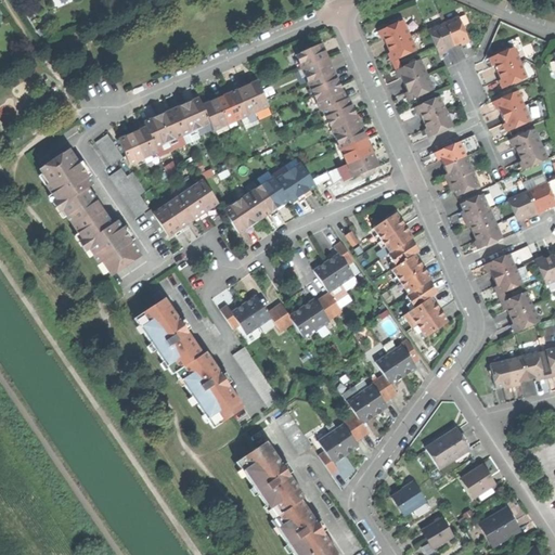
[(460,17),(444,24),(454,47),(462,43),(469,40),(460,17)]
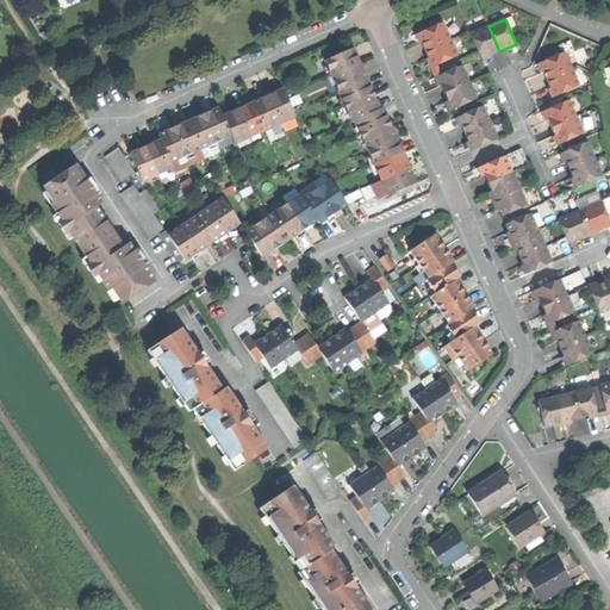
[(423,43),(425,50),(449,39),(442,23),(418,33),(423,43)]
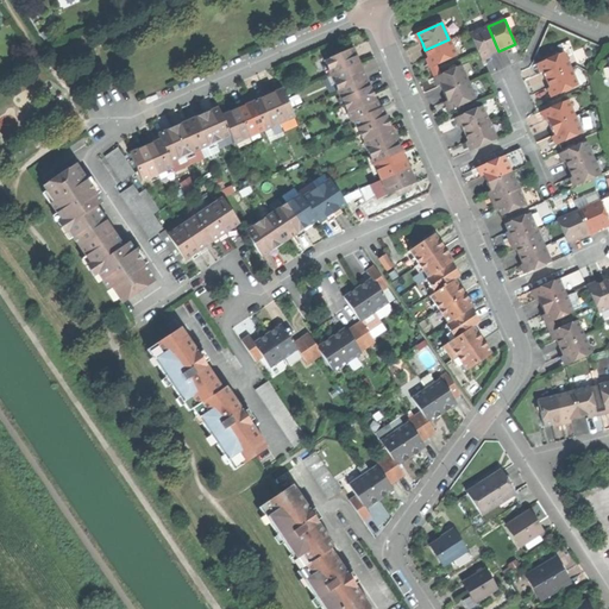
[(471,33),(482,58),(490,55),(498,51),(488,26),(471,33)]
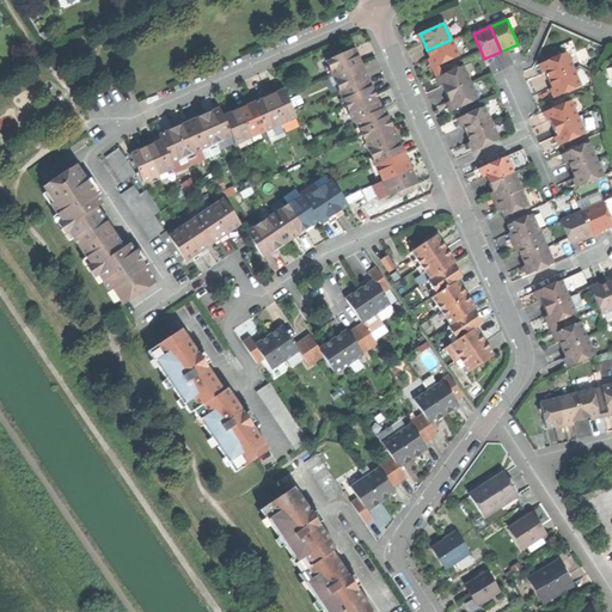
[(432,59),(434,67),(459,56),(451,40),(427,50),(432,59)]
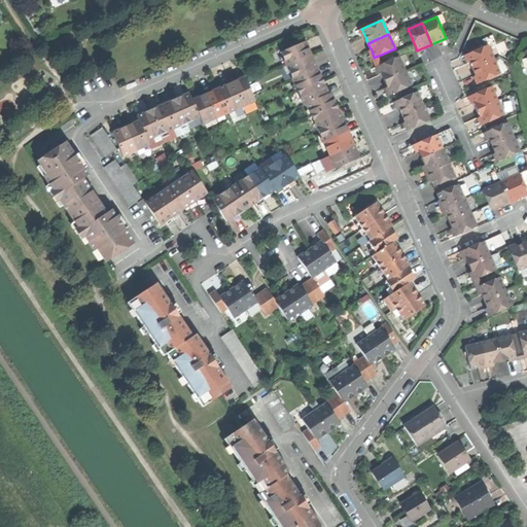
[(305,41),(299,44),(304,58),(311,55),(310,50),(308,46),(304,47),(303,44),(306,42),(305,41)]
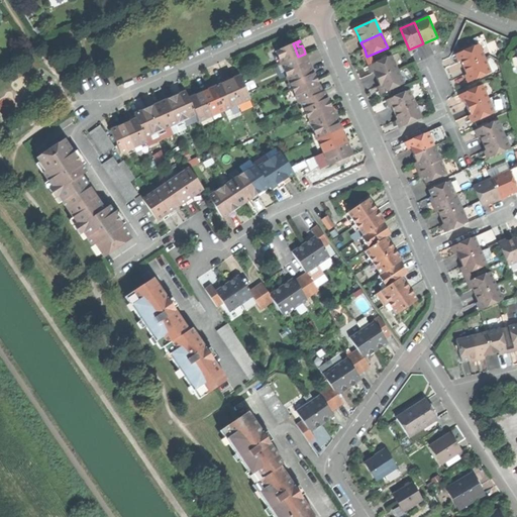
[(276,50),(282,64),(298,57),(293,43),(276,50)]
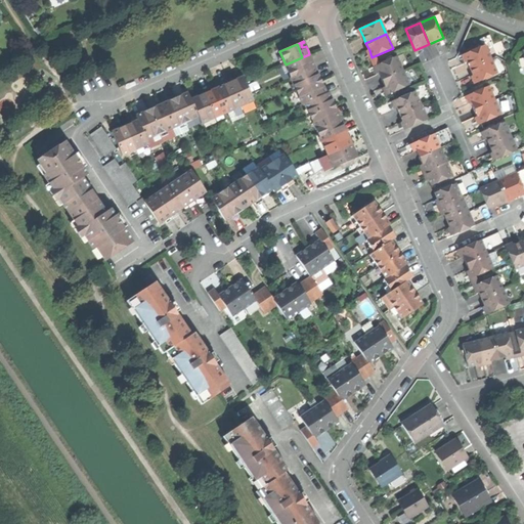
[(468,60),(471,69),(492,59),(486,45),(465,54),(468,60)]
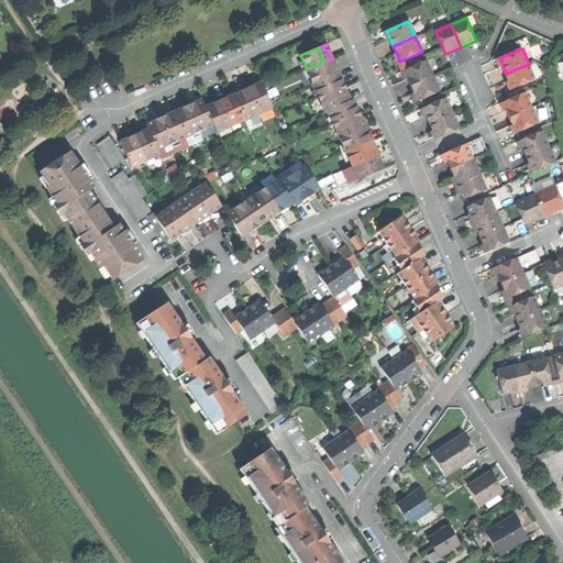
[(332,58),(324,62),(331,75),(335,74),(333,68),(337,66),(334,63),(332,58)]
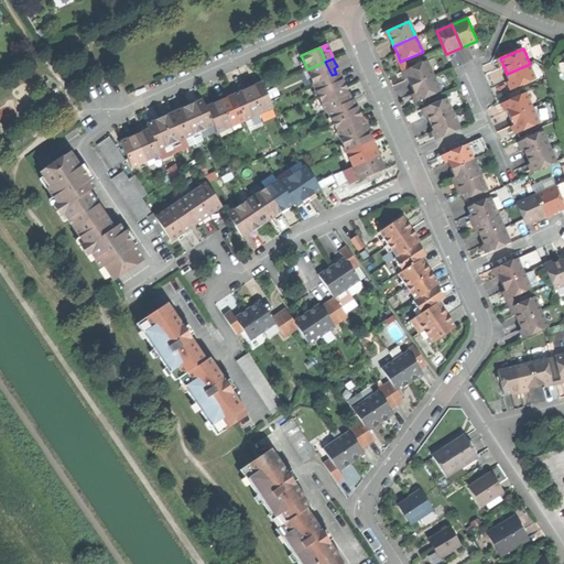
[(408,78),(411,86),(434,76),(427,61),(404,71),(408,78)]
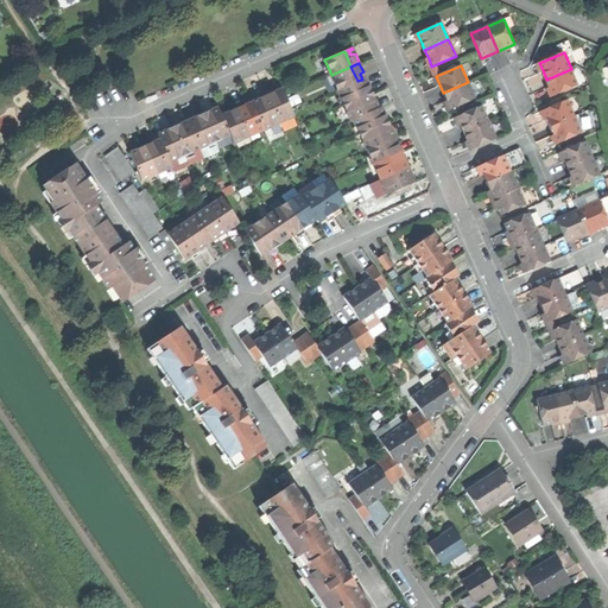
[(331,75),(337,89),(358,81),(350,67),(331,75)]
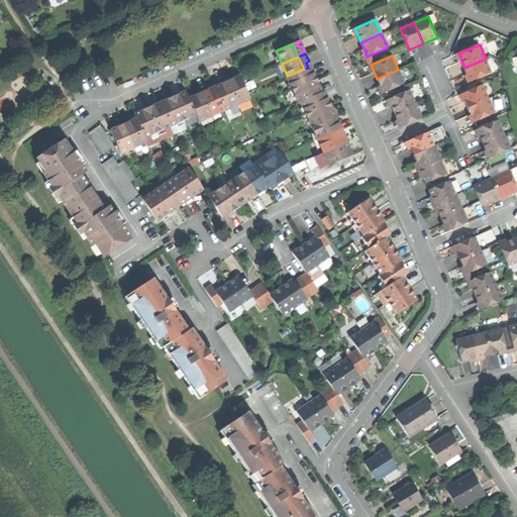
[(492,72),(486,59),(464,68),(468,74),(471,82),(492,72)]
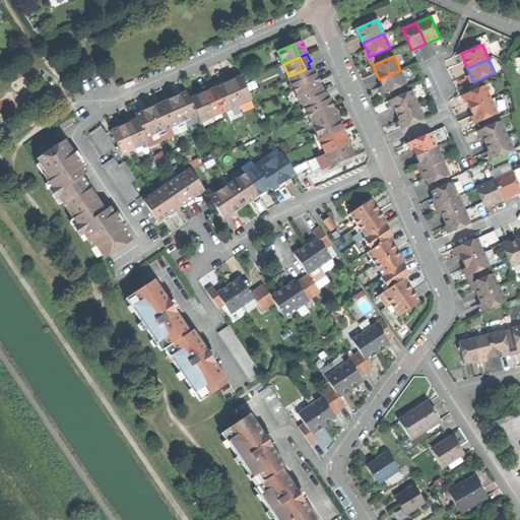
[(310,68),(306,69),(311,82),(318,79),(317,76),(315,72),(312,73),(310,68)]
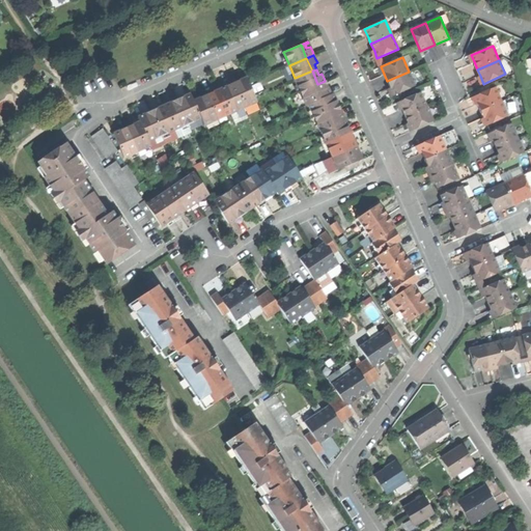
[(295,78),(301,91),(317,84),(312,71),(295,78)]
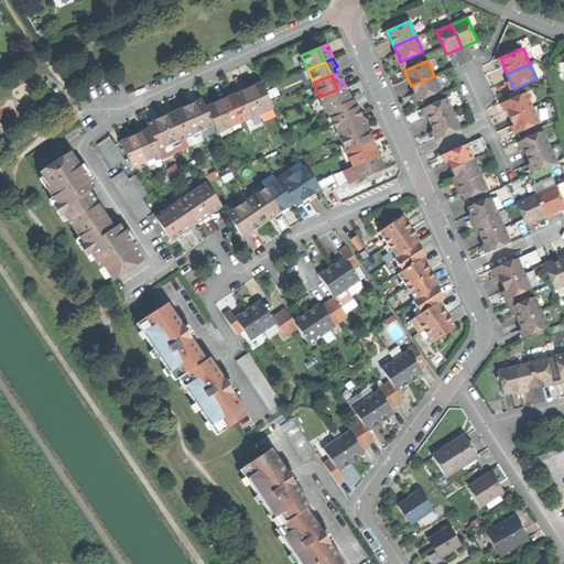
[(419,101),(441,91),(434,76),(411,86),(415,95),(419,101)]
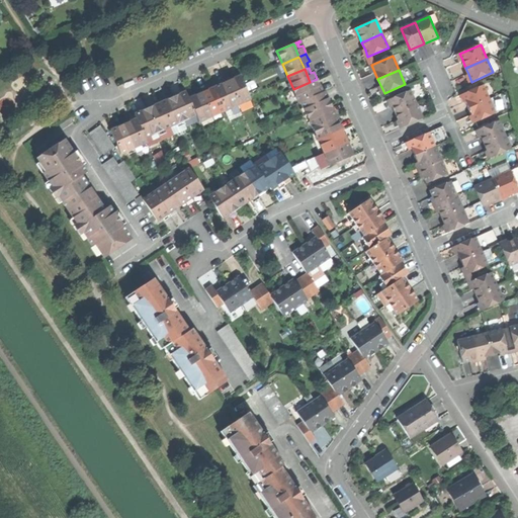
[(233,79),(228,82),(238,105),(251,99),(241,76),(233,79)]
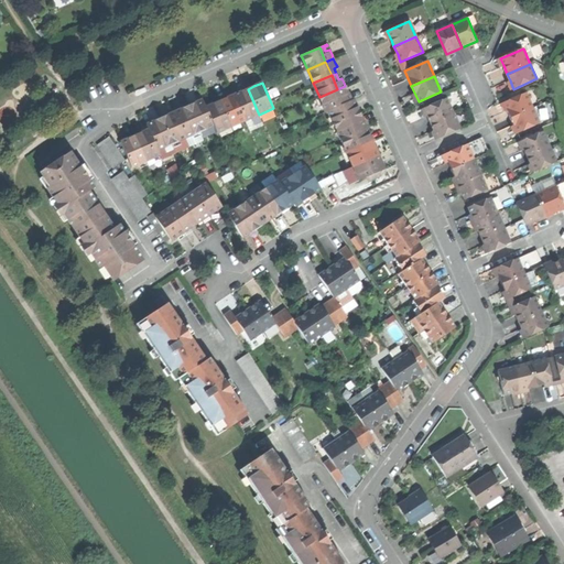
[(345,86),(337,89),(344,104),(347,102),(348,101),(345,96),(349,95),(347,90),(345,86)]
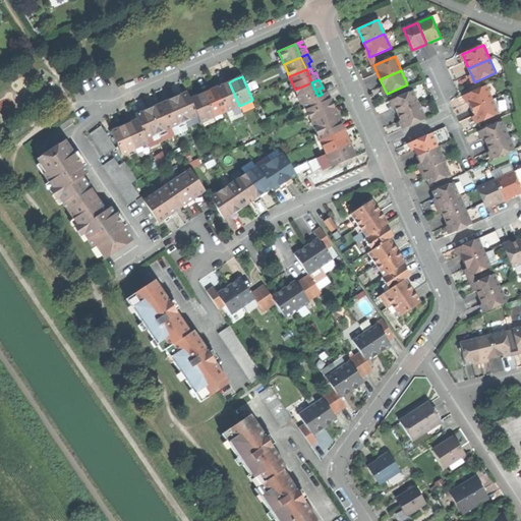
[(221,85),(216,88),(226,111),(239,106),(229,82),(221,85)]
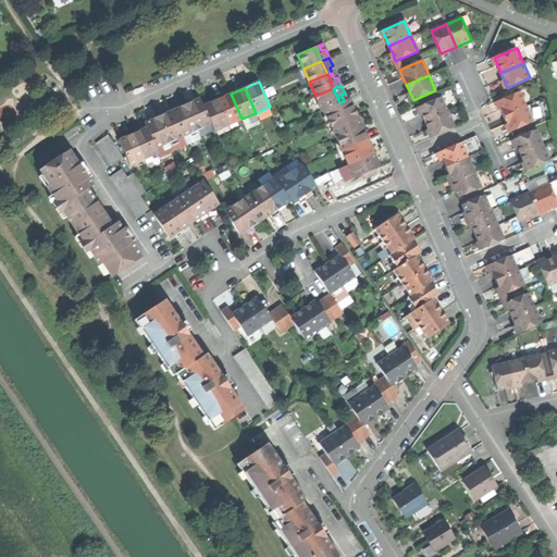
[(322,110),(324,109),(339,102),(333,88),(316,96),(322,110)]
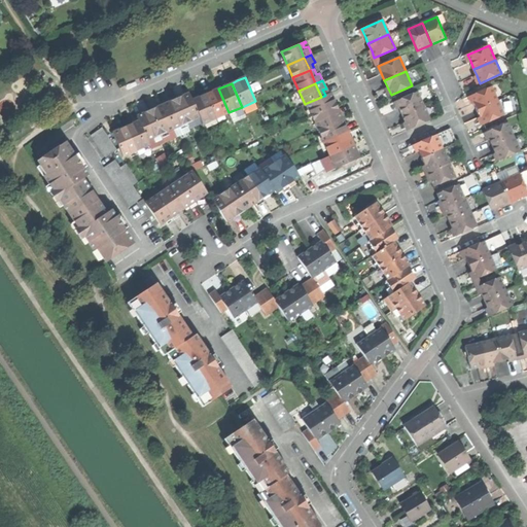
[(473,103),(476,110),(497,101),(491,86),(470,96),(473,103)]
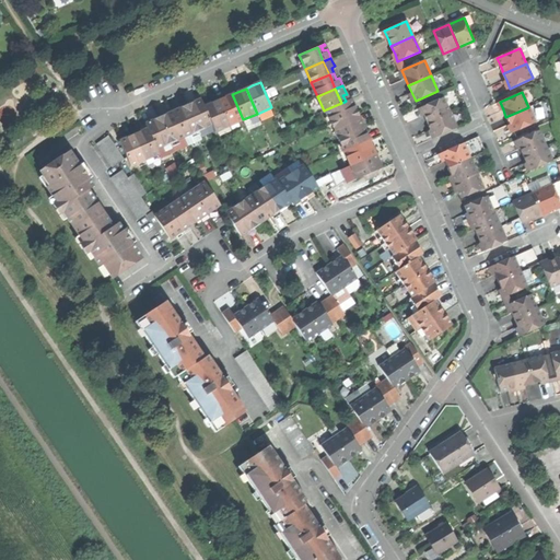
[(225,97),(219,101),(230,126),(243,119),(232,94),(225,97)]
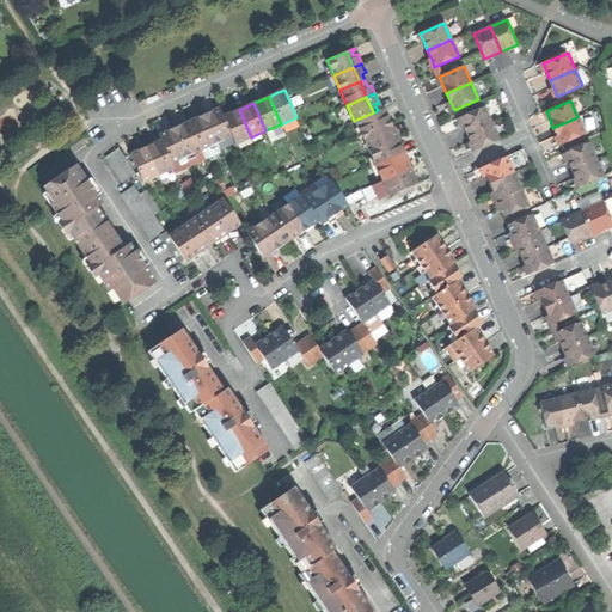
[(464,127),(467,134),(493,123),(484,106),(460,117),(464,127)]
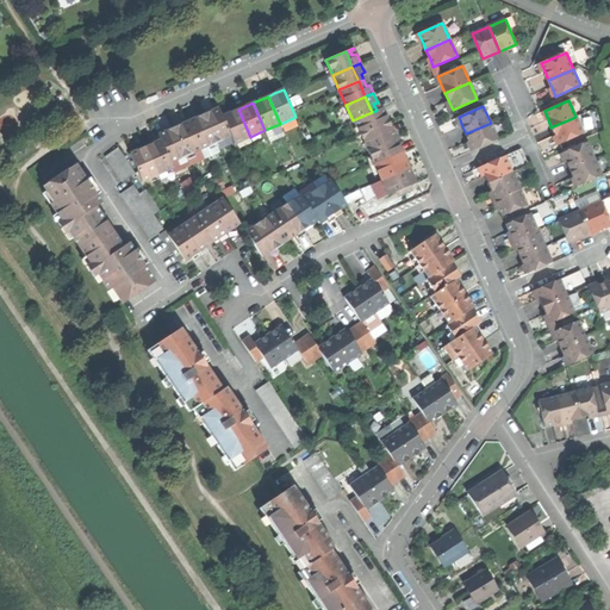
[(211,112),(204,114),(217,142),(231,136),(223,116),(219,109),(211,112)]
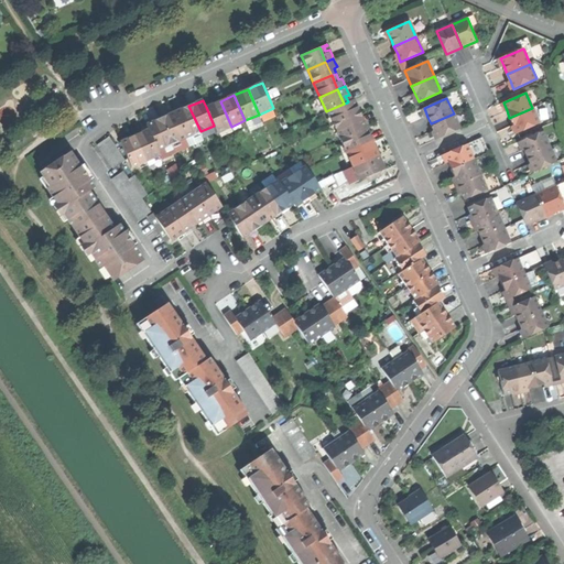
[(348,101),(347,102),(353,117),(360,114),(358,109),(357,105),(354,106),(350,100),(348,101)]
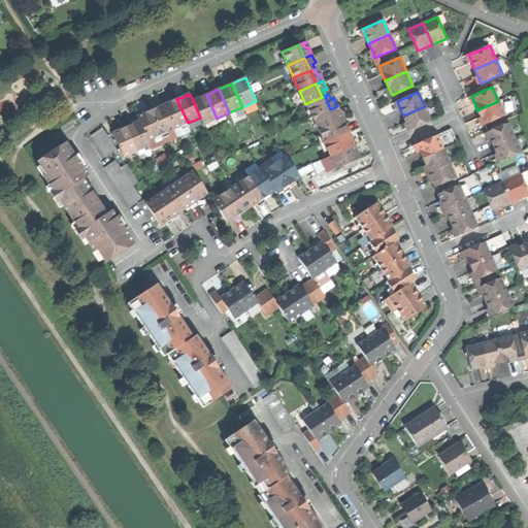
[(199,98),(193,100),(200,118),(203,125),(217,119),(206,95),(199,98)]
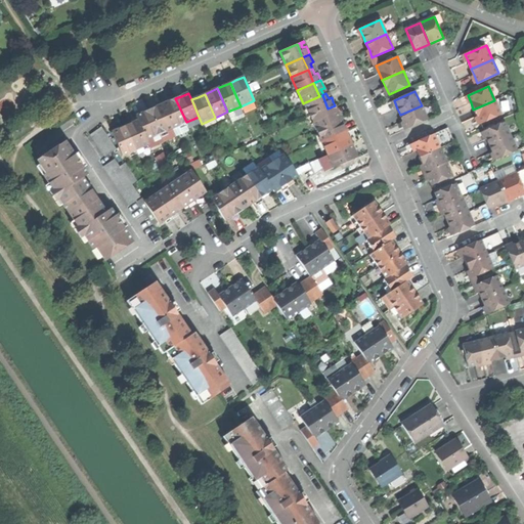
[(305,102),(311,116),(328,108),(322,95),(319,96),(305,102)]
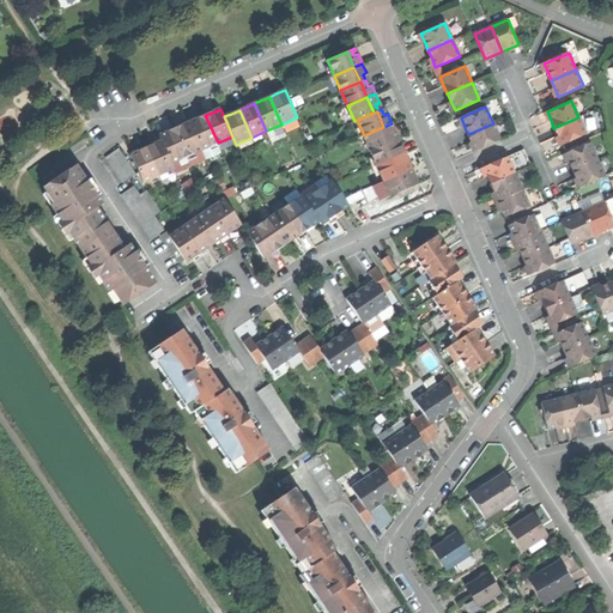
[(196,119),(190,122),(202,150),(218,143),(205,115),(196,119)]
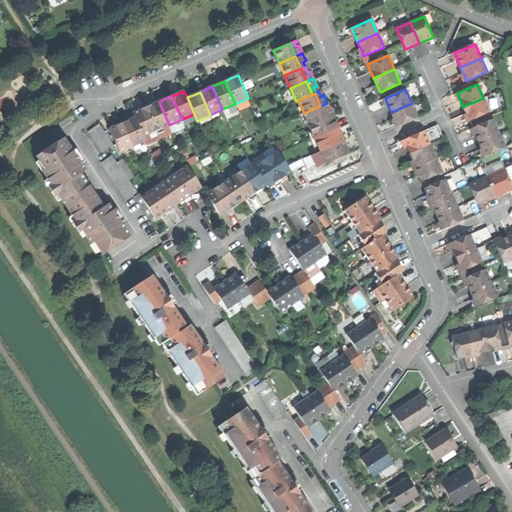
[(489,113),(483,98),(462,107),(466,115),(469,122),(489,113)]
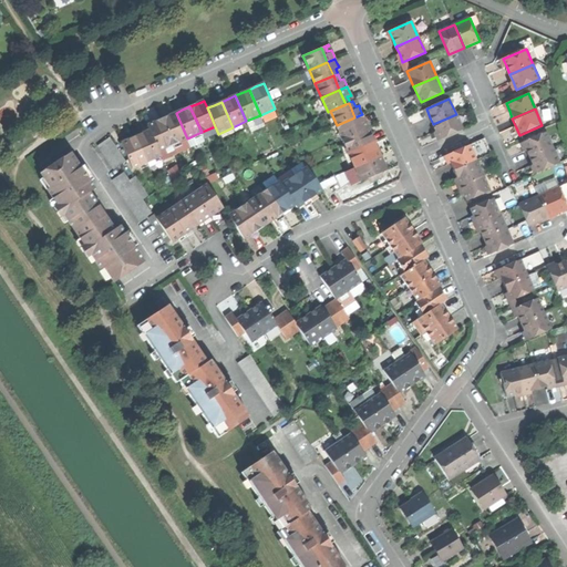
[(168,116),(161,120),(173,145),(187,138),(176,113),(168,116)]
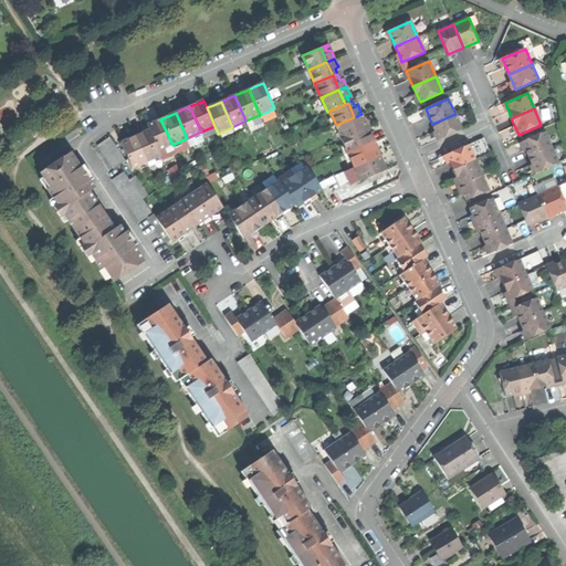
[(362,114),(354,117),(360,130),(364,129),(362,123),(365,122),(364,117),(362,114)]
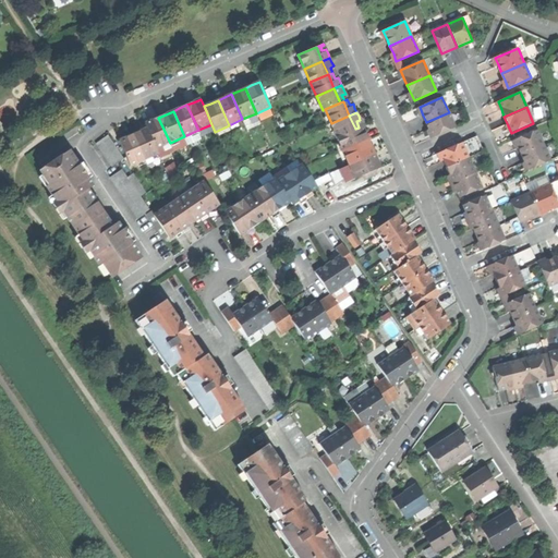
[(429,130),(433,137),(456,128),(449,112),(426,122),(429,130)]
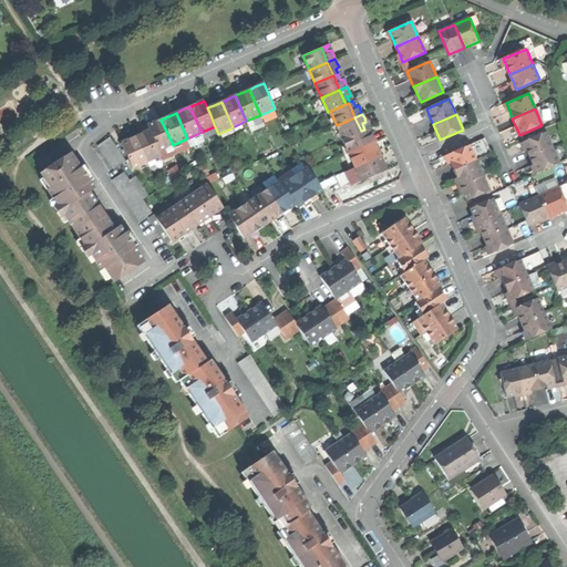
[(337,125),(343,140),(361,131),(354,117),(337,125)]
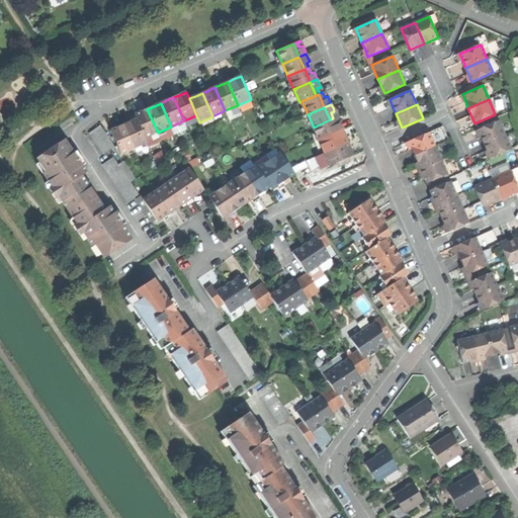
[(134,115),(136,119),(144,139),(158,133),(147,109),(140,112),(134,115)]
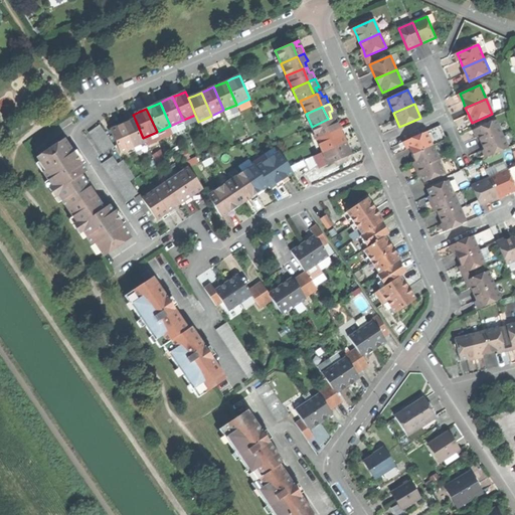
[(331,118),(328,119),(333,132),(340,129),(339,125),(337,120),(333,122),(331,118)]
